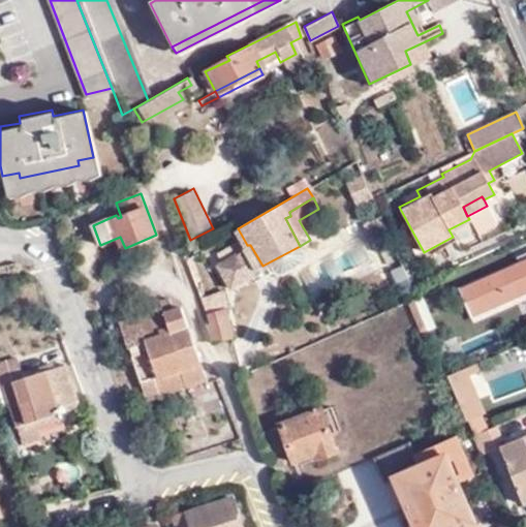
[(525,261),(525,247),(514,253),(519,265),(525,261)]
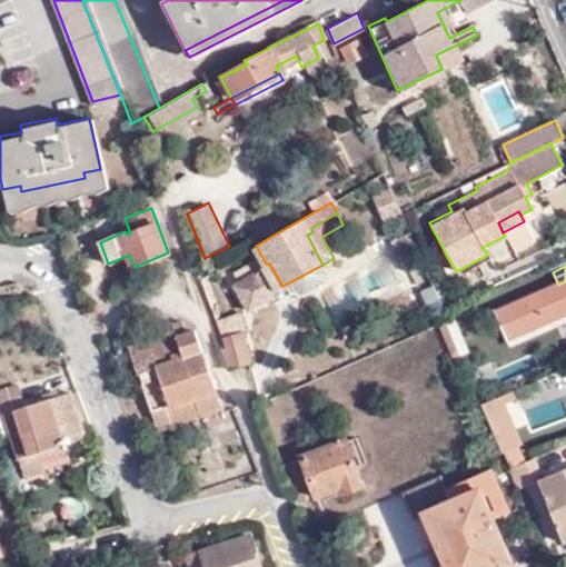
[(554,309),(542,279),(527,285),(488,301),(506,344),(540,328),(536,318),(554,309)]
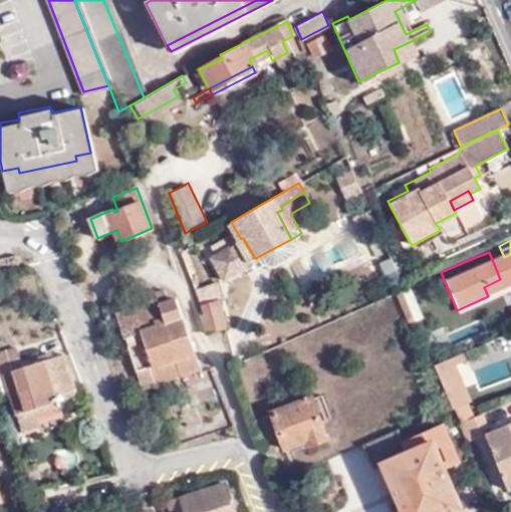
[(141,370),(173,360),(178,373),(198,367),(175,296),(168,298),(164,288),(154,291),(156,298),(106,315),(130,388),(145,384),(141,370)]
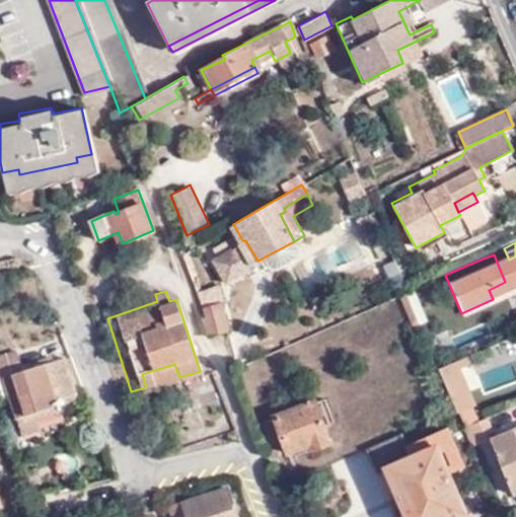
[(413,326),(419,323),(407,293),(399,296),(413,326)]
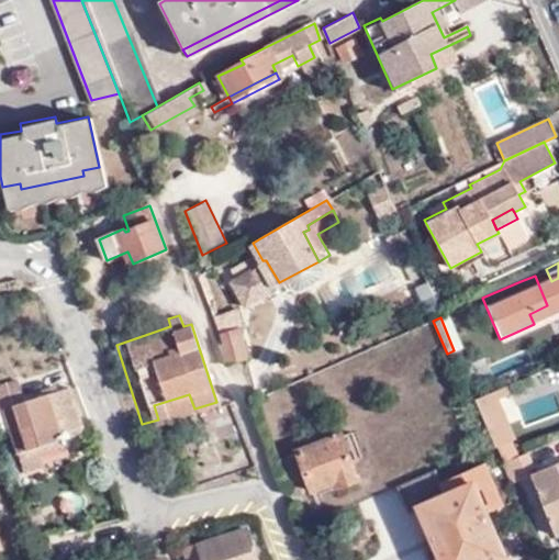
[(217,340),(225,365),(246,357),(244,351),(241,339),(238,326),(220,333),(221,339),(217,340)]
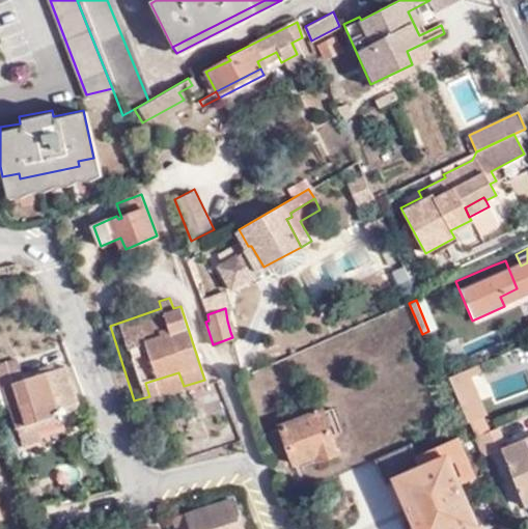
[(0,370),(22,365),(20,357),(0,362),(0,370)]
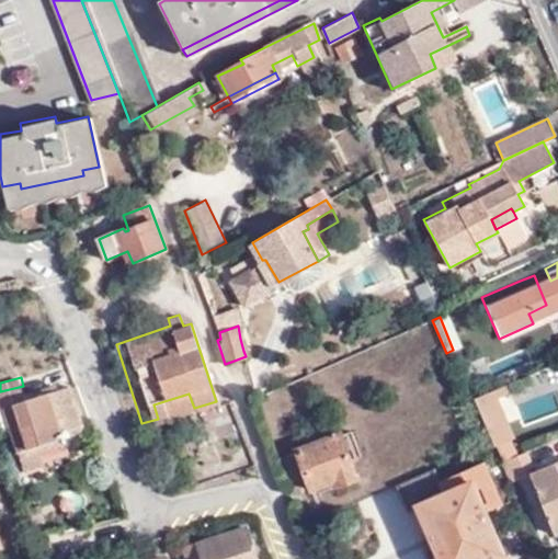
[(23,386),(0,391),(0,407),(7,406),(19,448),(15,449),(22,469),(41,465),(38,454),(36,447),(63,441),(64,441),(68,438),(72,435),(75,432),(77,428),(77,422),(68,395),(67,389),(27,400),(23,386)]
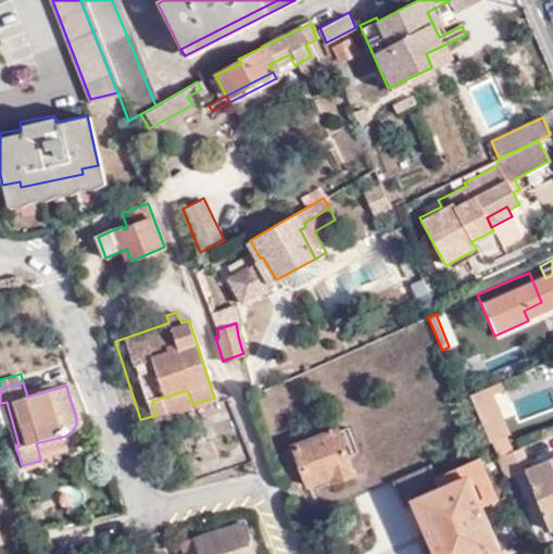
[(494,390),(492,383),(470,392),(490,438),(505,431),(489,392),(494,390)]
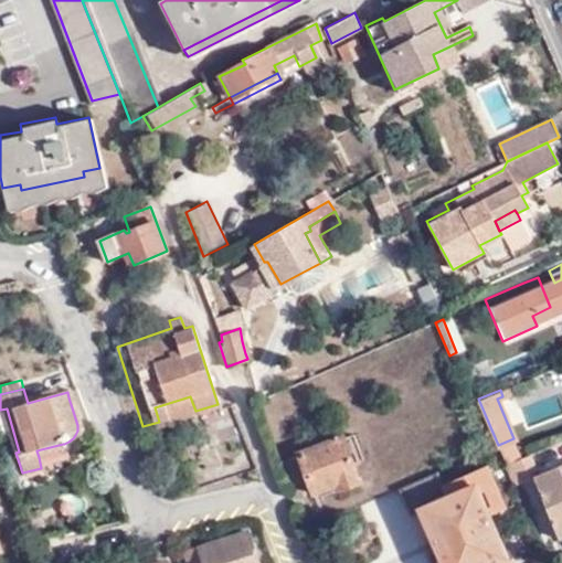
[(190,396),(155,407),(159,422),(195,411),(190,396)]
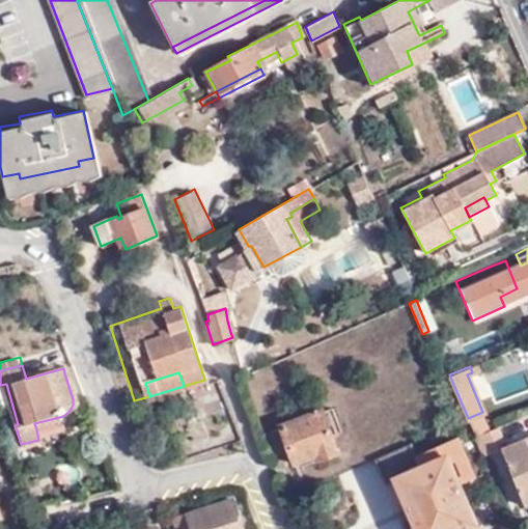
[(323,410),(279,426),(289,453),(296,468),(338,452),(331,435),(341,432),(333,409),(324,412),(323,410)]
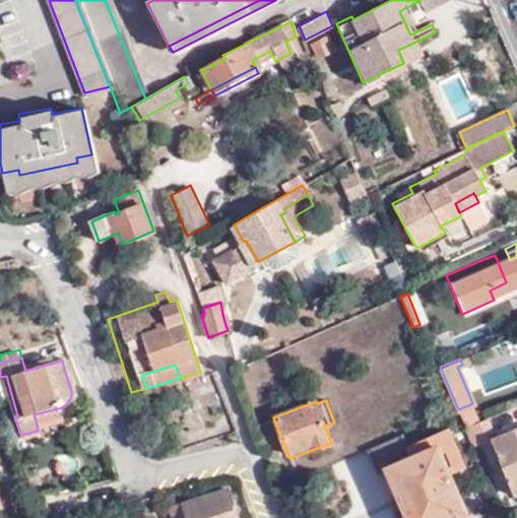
[(478,419),(472,403),(458,409),(465,426),(478,419)]
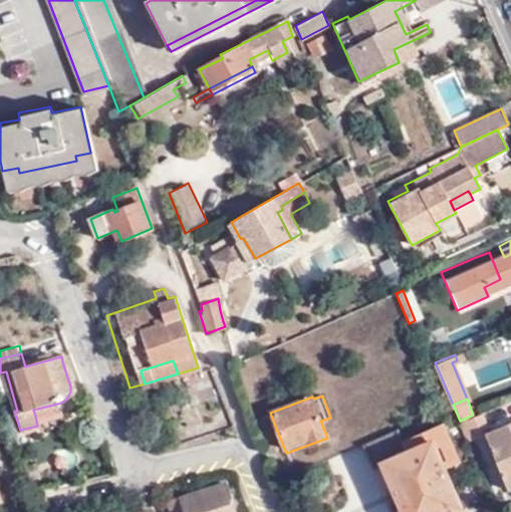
[(57,404),(33,410),(35,416),(58,410),(57,404)]
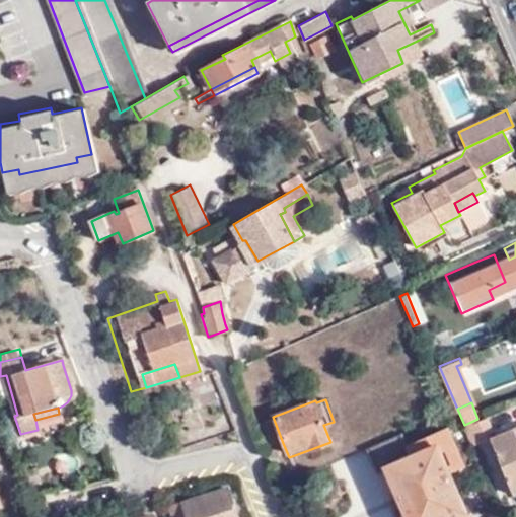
[(264,450),(283,443),(273,417),(253,424),(264,450)]
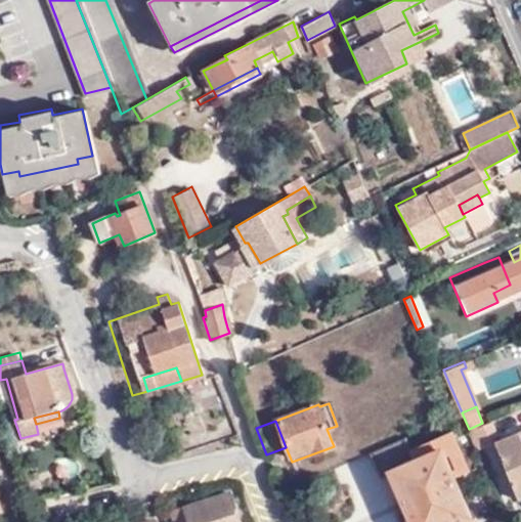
[(482,423),(469,429),(466,430),(475,451),(492,444),(516,499),(520,496),(520,443),(520,440),(520,439),(520,427),(497,438),(489,421),(482,423)]
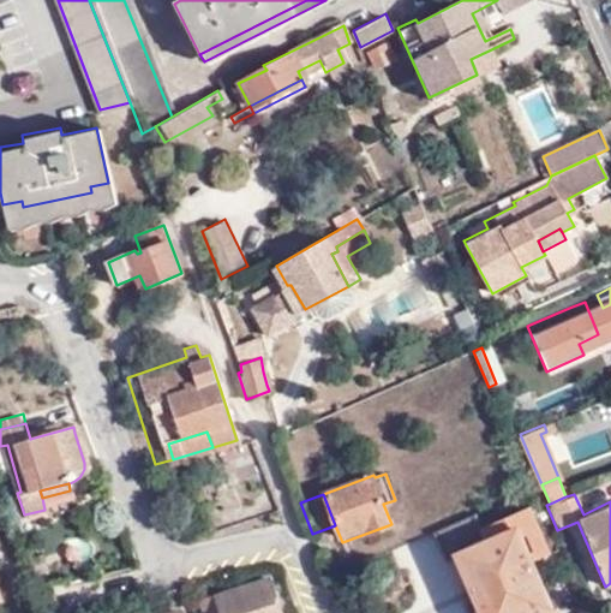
[(546,612),(552,611),(533,563),(549,554),(527,509),(479,530),(472,515),(433,533),(445,560),(453,558),(460,577),(474,571),(479,584),(467,590),(475,612),(546,612)]
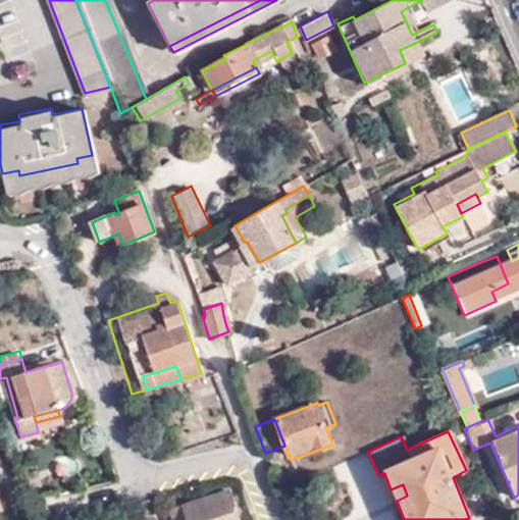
[(403,484),(391,489),(397,501),(407,496),(403,484)]
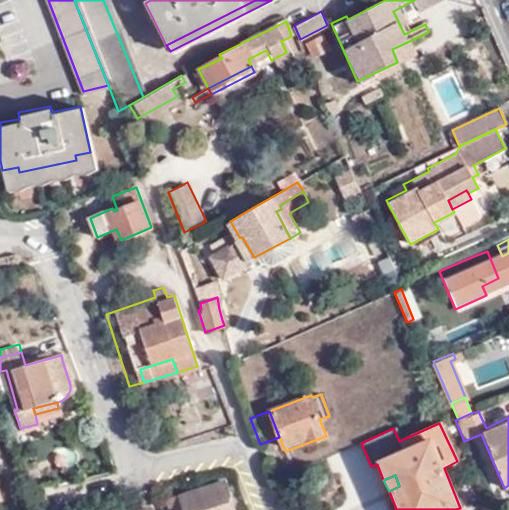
[(234,509),(226,481),(169,500),(172,509),(234,509)]
